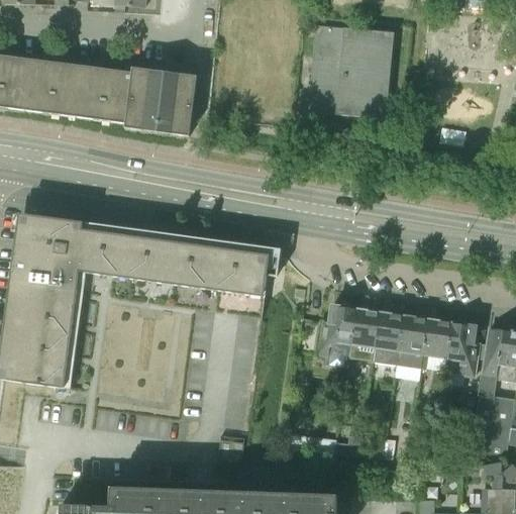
[(307,110),(386,118),(394,31),(316,24),(307,110)]
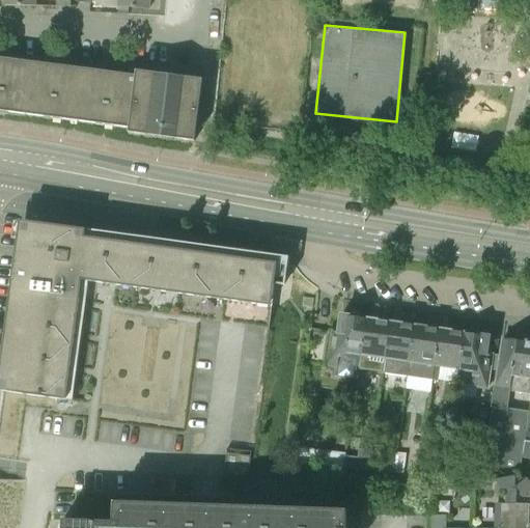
[(0,108),(128,124),(128,131),(194,138),(201,77),(135,70),(134,80),(0,62),(0,108)]
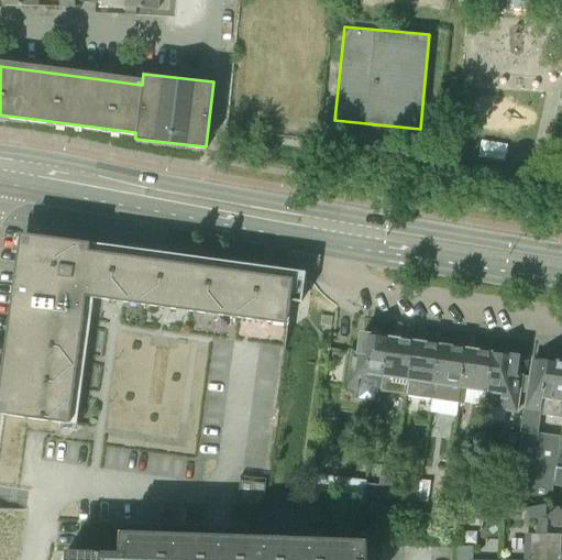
[(87,296),(287,324),(290,300),(302,302),(306,272),(21,232),(0,385),(0,413),(69,423),(87,296)]
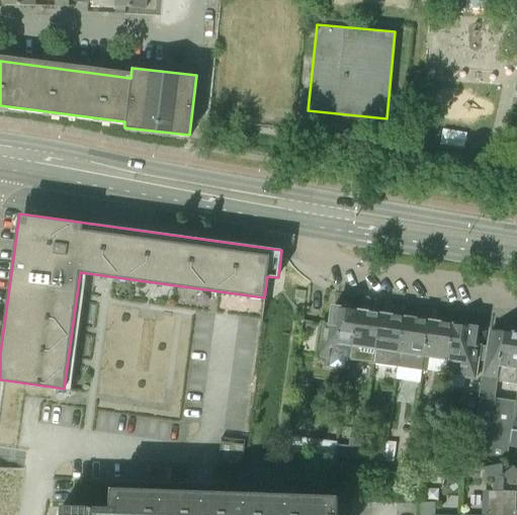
[(337,344),(350,346),(355,308),(332,305),(330,321),(324,320),(319,354),(328,355),(330,346),(337,347),(337,344)]
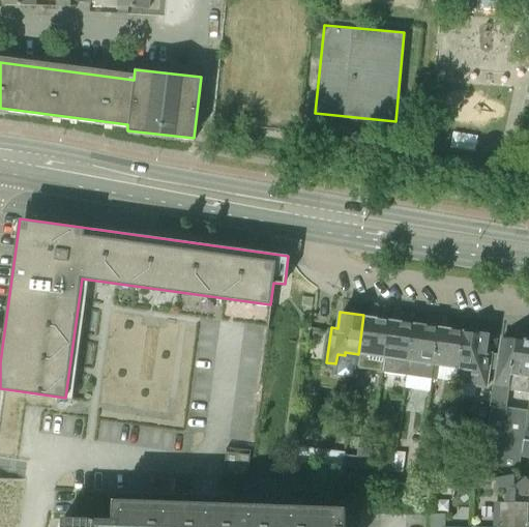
[(363,360),(382,363),(389,319),(363,315),(358,354),(356,367),(363,368),(363,360)]
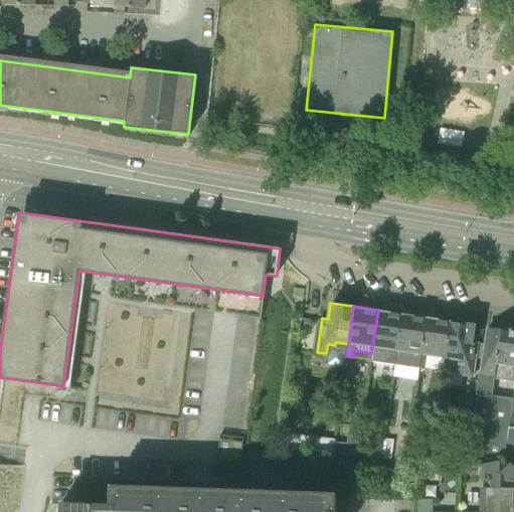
[(370,359),(394,363),(401,313),(378,310),(371,353),(370,359)]
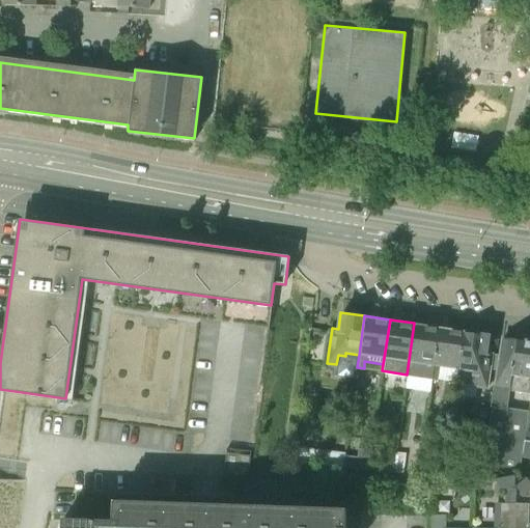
[(407,374),(431,378),(439,326),(414,323),(407,374)]
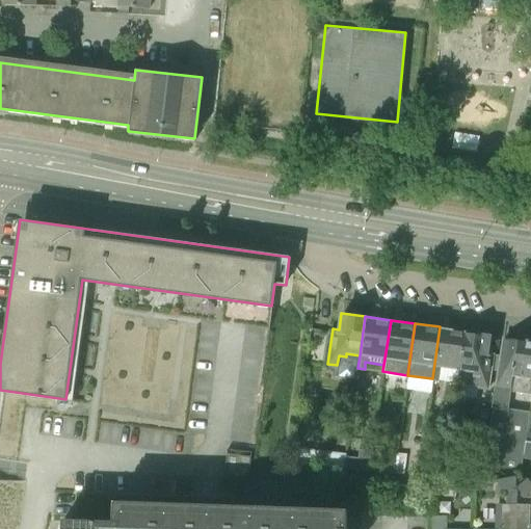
[(440,366),(459,369),(465,331),(440,326),(432,378),(439,379),(440,366)]
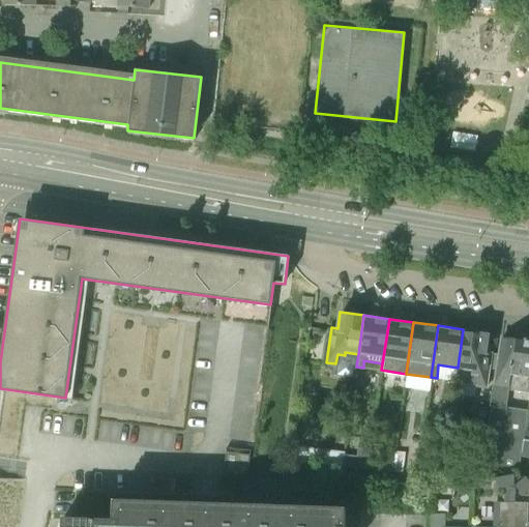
[(475,385),(486,387),(491,350),(485,349),(487,332),(463,329),(458,368),(456,381),(460,381),(458,393),(473,396),(475,385)]
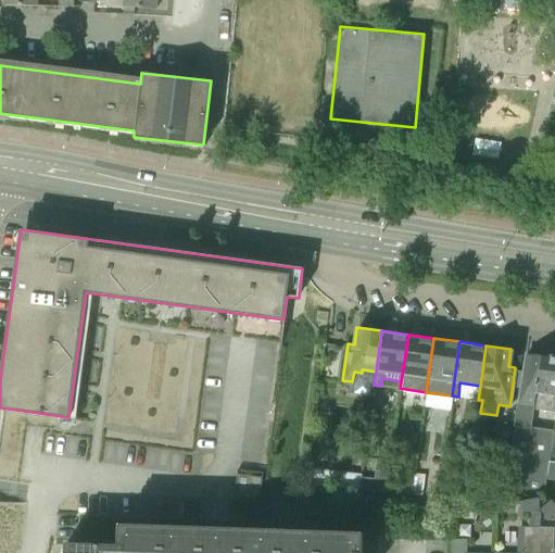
[(550,452),(554,429),(531,426),(534,407),(554,411),(554,356),(526,352),(515,425),(503,503),(543,494),(546,477),(550,452)]
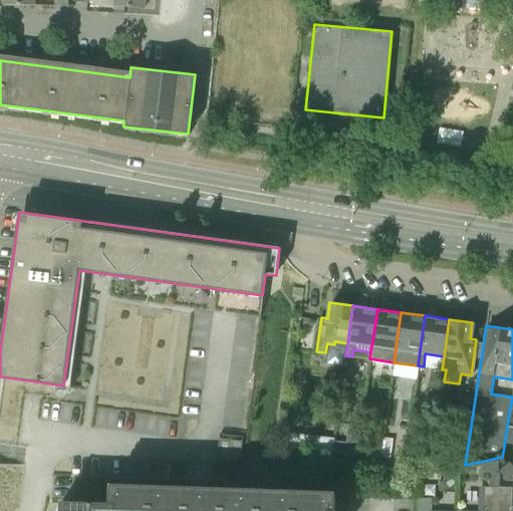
[(216,455),(239,458),(241,439),(218,436),(216,455)]
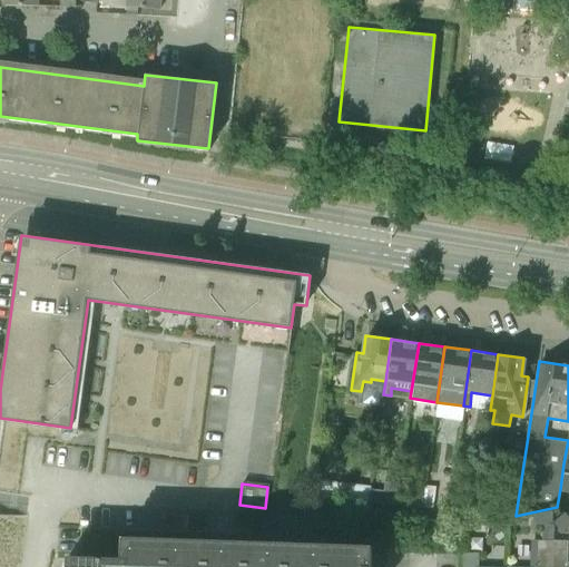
[(421,506),(433,507),(435,485),(423,484),(421,506)]
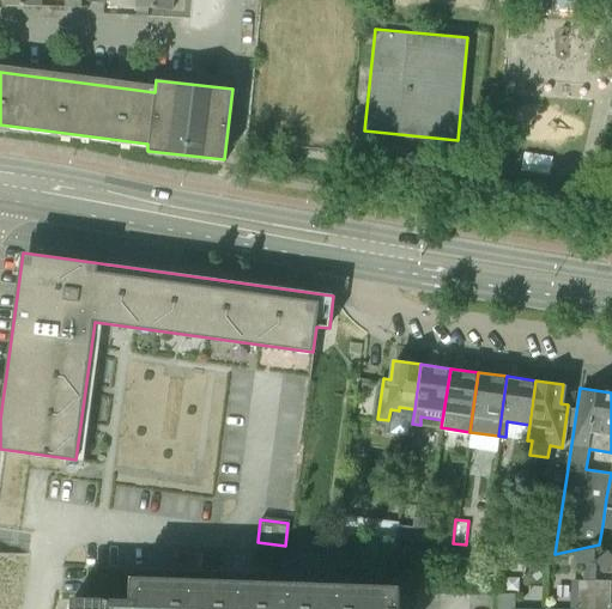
[(398,608),(400,585),(139,577),(137,600),(71,597),(70,608),(398,608)]
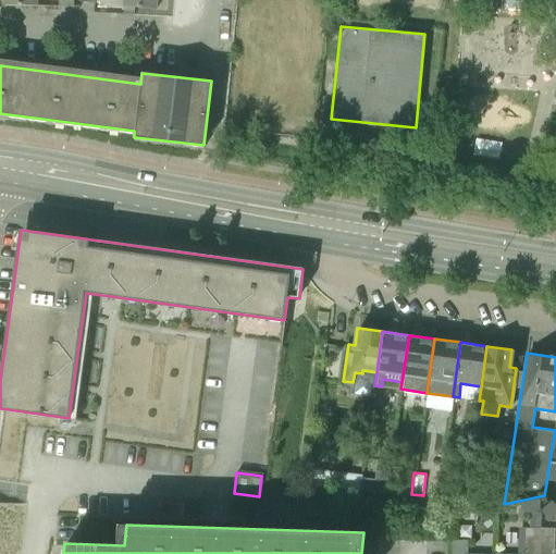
[(539,553),(541,527),(529,526),(523,526),(523,553),(496,552),(496,553),(539,553)]
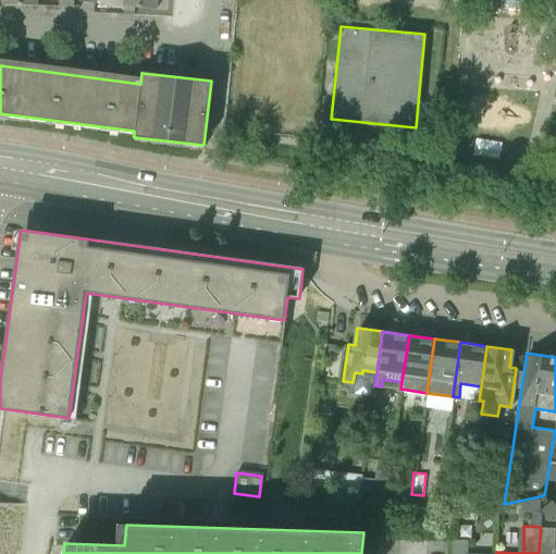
[(541,527),(539,553),(553,553),(554,550),(554,527),(541,527)]
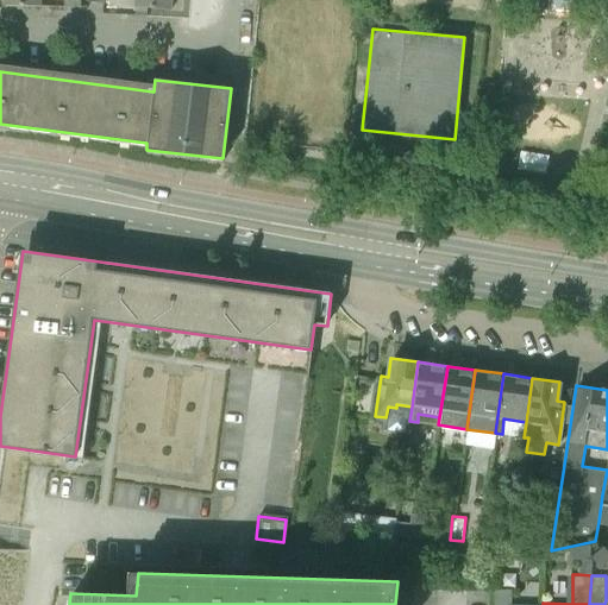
[(543,604),(543,603),(541,603),(540,604),(511,604),(512,587),(494,587),(494,604),(543,604)]
